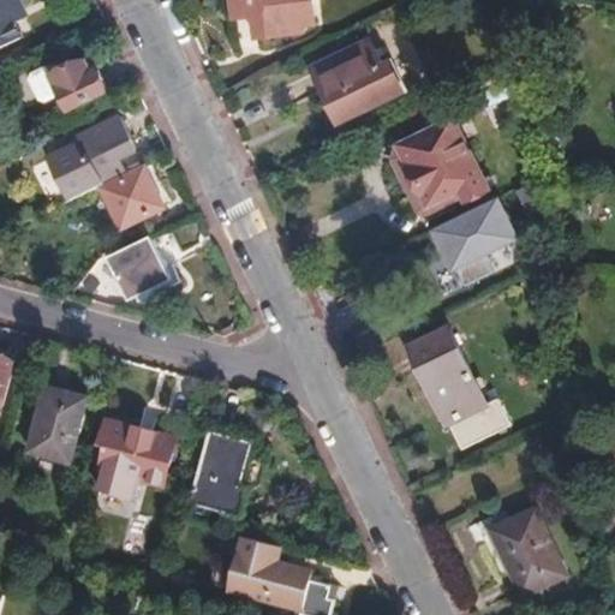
[(0,0),(0,48),(21,39),(15,24),(7,9),(17,4),(24,0),(0,0)]
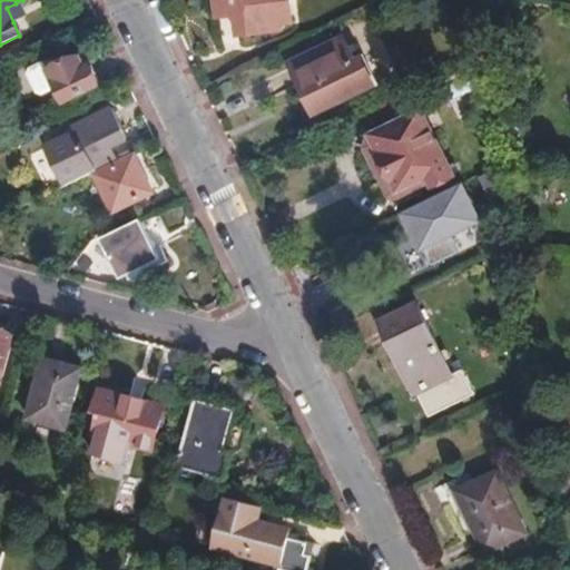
[(212,0),(215,19),(233,18),(235,37),(277,32),(276,26),(291,25),(287,0),(212,0)]
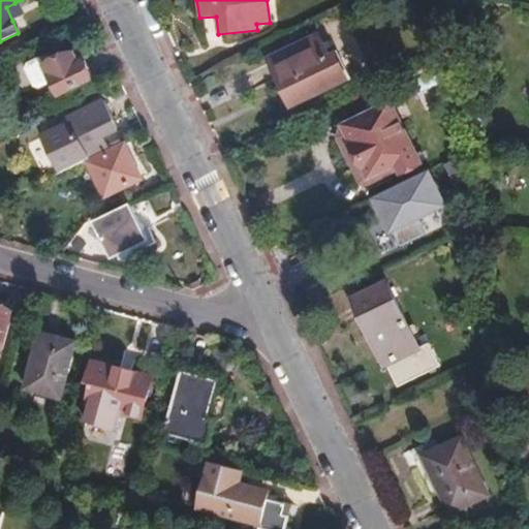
[(6,7),(12,21),(22,17),(14,3),(6,7)]
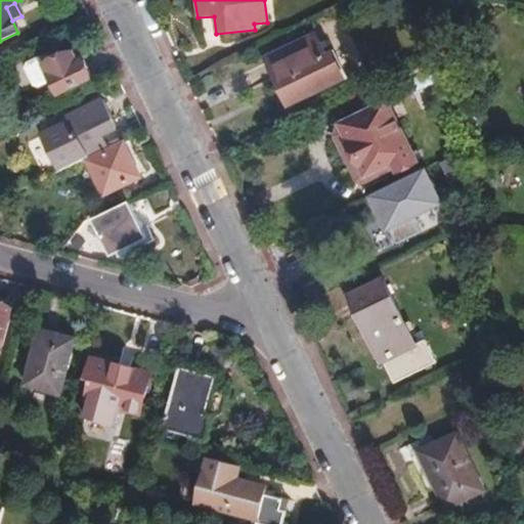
[(497,25),(494,23),(482,22),(479,25),(479,29),(481,32),(494,34),(498,31),(497,25)]
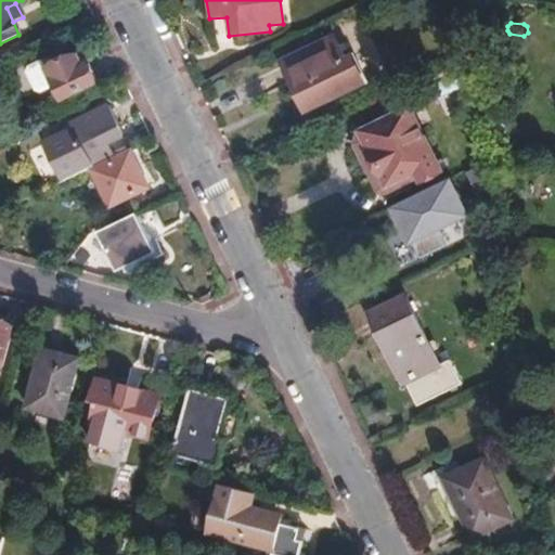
[(305,112),(362,85),(356,67),(348,71),(333,39),(282,63),(305,112)]
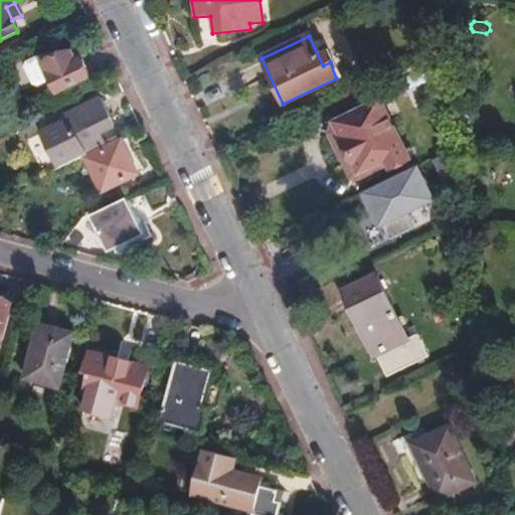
[(41,64),(48,80),(55,94),(90,76),(81,60),(76,62),(71,51),(41,64)]
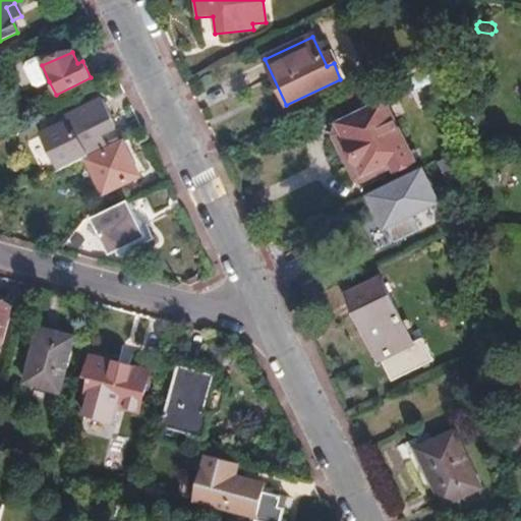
[(36,88),(49,81),(42,65),(37,56),(23,63),(22,69),(31,85),(36,88)]
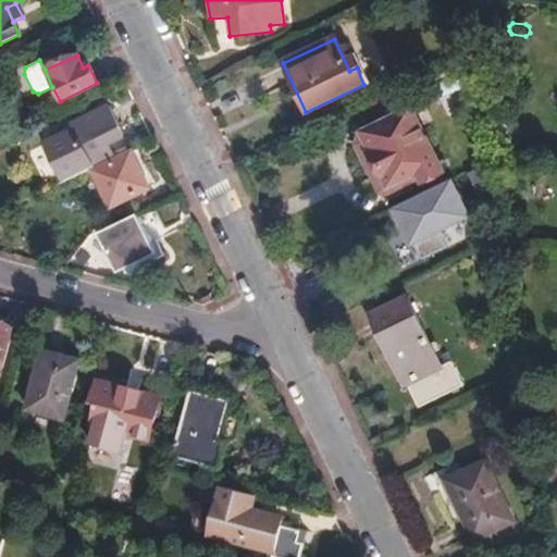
[(63,177),(113,152),(109,140),(121,134),(108,107),(64,126),(72,144),(52,155),(63,177)]
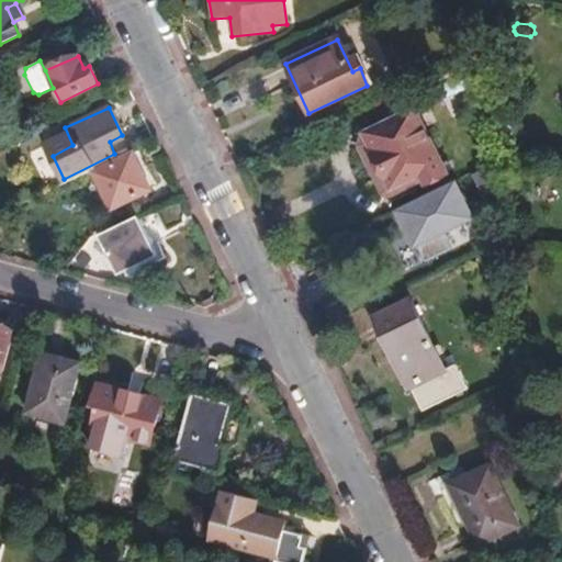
[(391,198),(444,172),(414,108),(362,132),(357,145),(379,194),(391,198)]
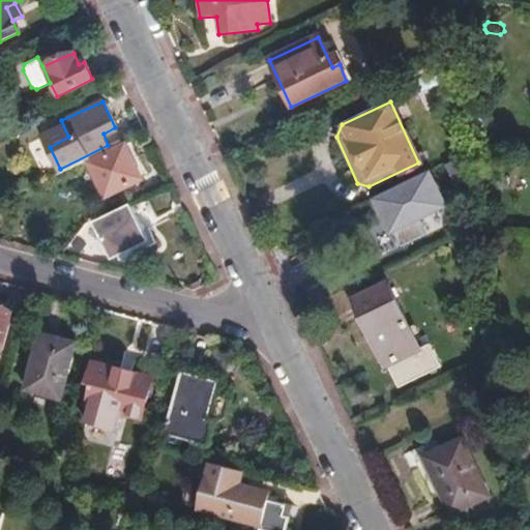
[(140,180),(123,145),(87,163),(104,197),(140,180)]
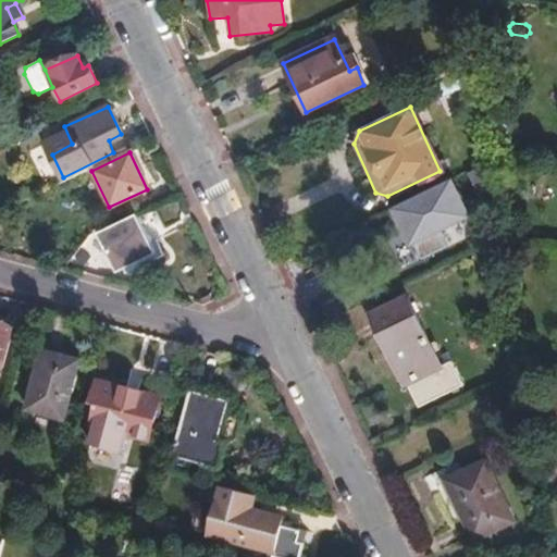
[(469,217),(449,178),(387,209),(406,247),(469,217)]
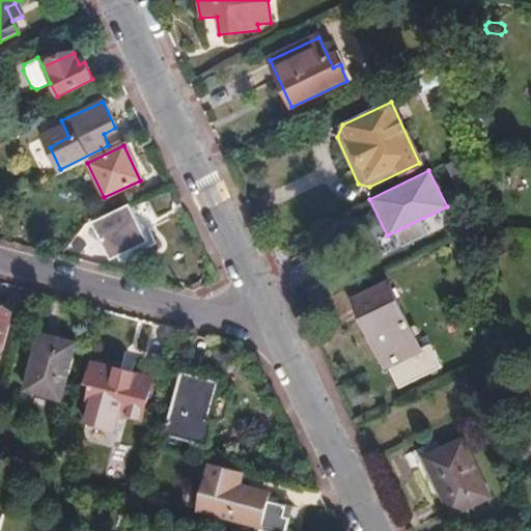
[(145,241),(130,205),(94,222),(110,256),(145,241)]
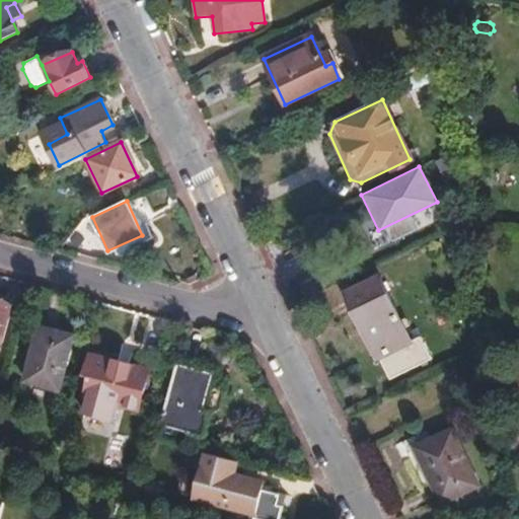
[(374,359),(402,344),(372,280),(345,294),(374,359)]
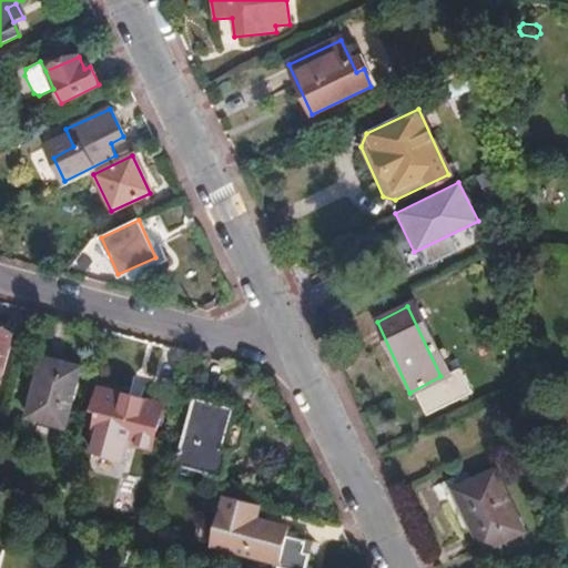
[(0,371),(10,337),(0,334),(0,371)]
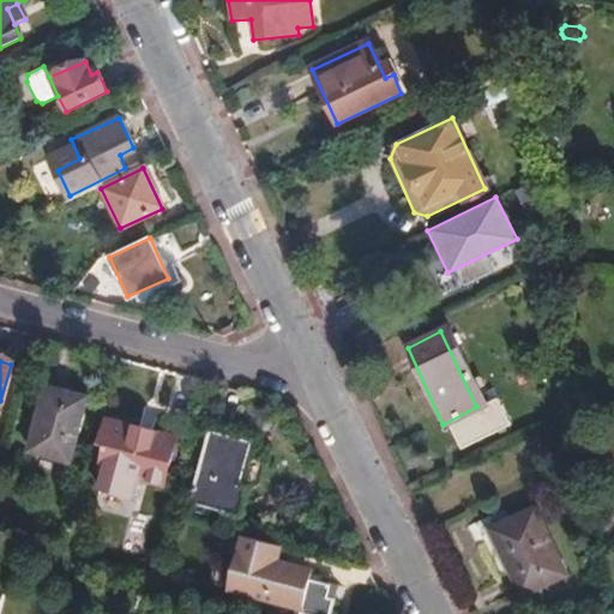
[(84,399),(43,387),(25,452),(66,464),(84,399)]
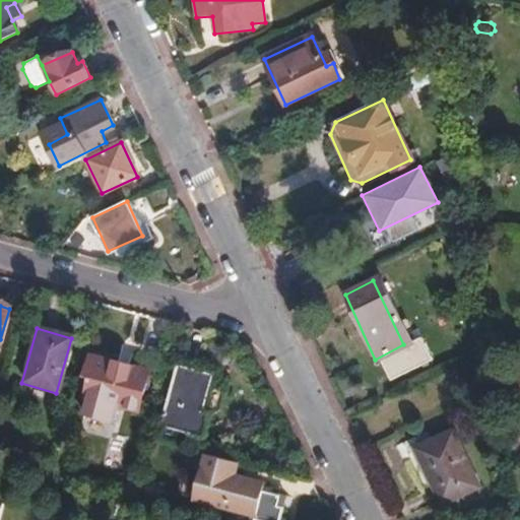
[(146,373),(88,355),(82,376),(88,379),(83,397),(136,412),(146,373)]
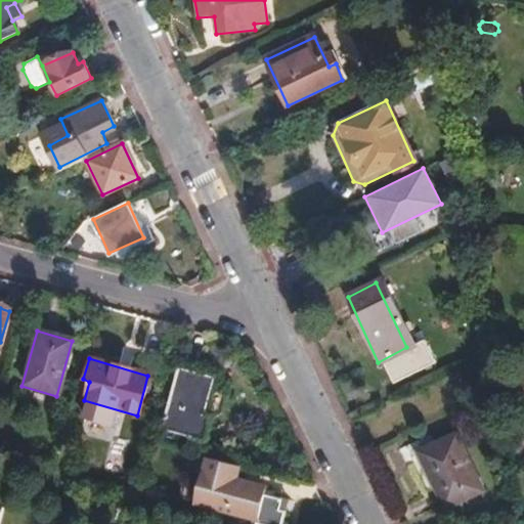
[(213,378),(176,368),(160,430),(204,441),(211,417),(203,415),(213,378)]
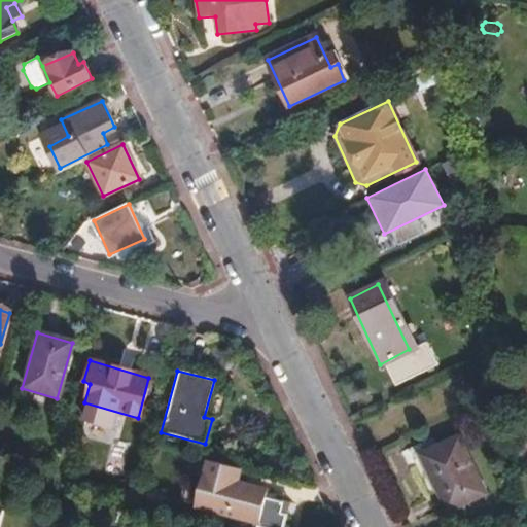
[(484,490),(457,435),(419,454),(448,508),(484,490)]
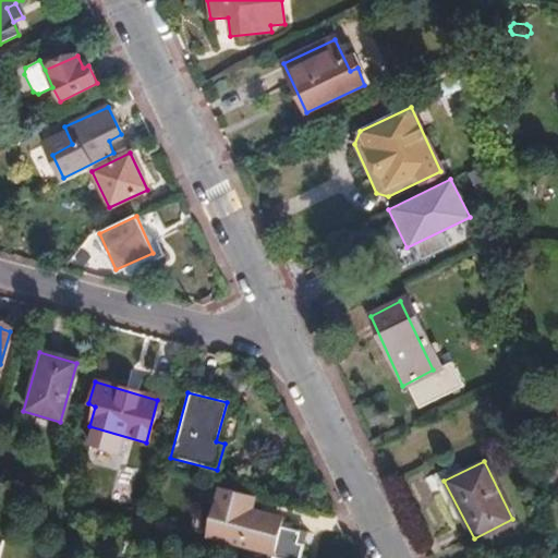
[(251,510),(253,497),(219,487),(206,535),(265,554),(264,557),(266,557),(268,557),(270,556),(278,557),(295,557),(301,544),(293,543),(296,531),(279,525),(280,519),(251,510)]
